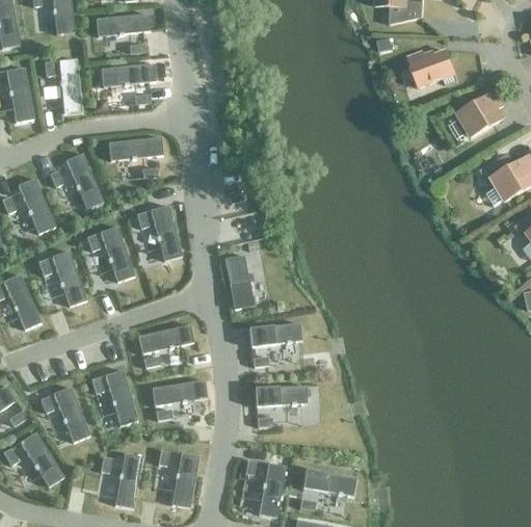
[(20,44),(11,0),(0,0),(0,37),(1,47),(20,44)]
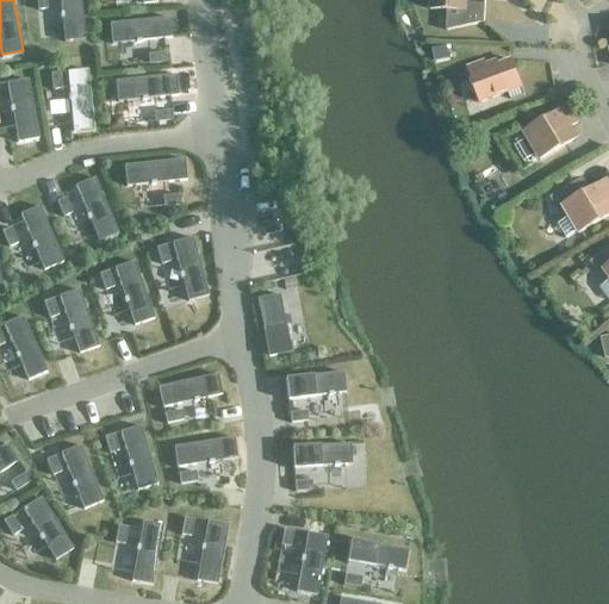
[(85,36),(81,0),(60,0),(61,10),(60,10),(61,14),(62,14),(64,38),(85,36)]
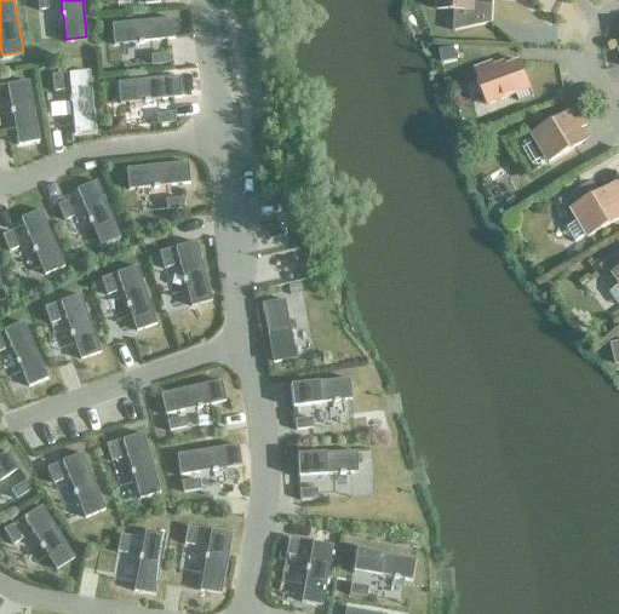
[(437,0),(437,5),(454,6),(454,27),(492,19),(493,0),(476,0),(437,0)]
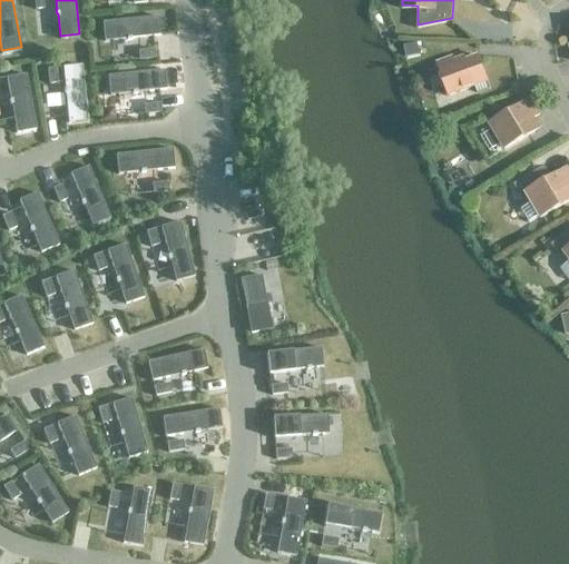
[(160,32),(158,13),(102,18),(104,38),(127,36),(127,37),(131,36),(131,35),(160,32)]
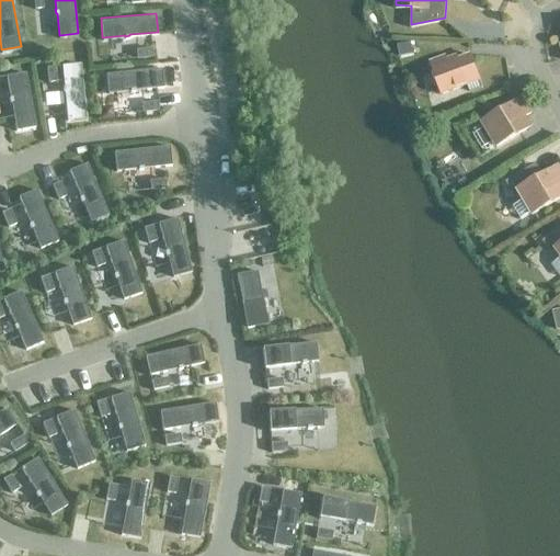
[(410,37),(397,42),(400,50),(412,46),(410,37)]
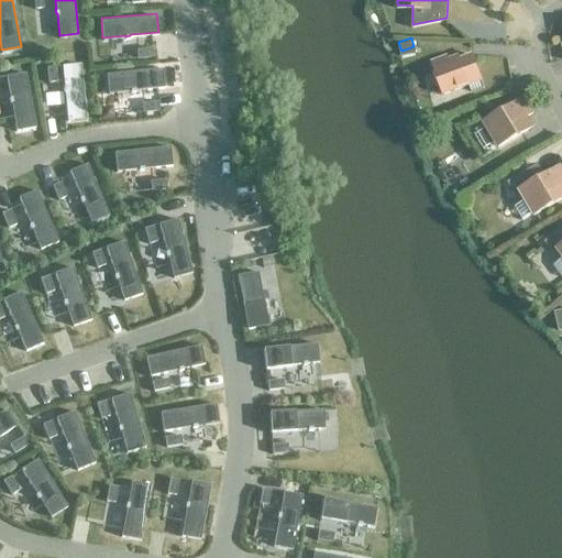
[(153,54),(152,45),(136,46),(138,55),(153,54)]
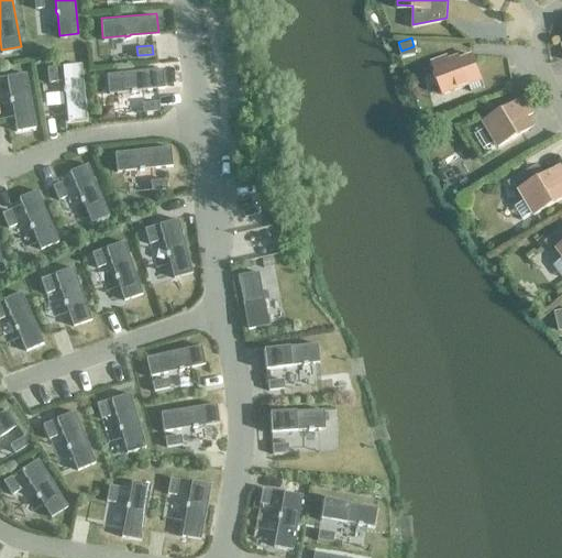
[(447,53),(431,58),(443,91),(469,81),(471,88),(484,84),(472,52),(450,59),(447,53)]
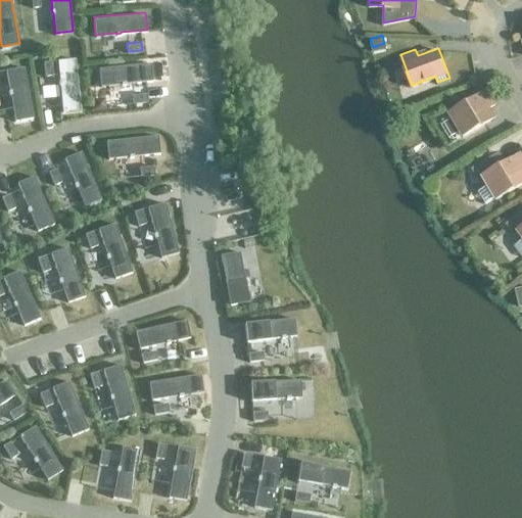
[(80,108),(76,56),(57,58),(59,79),(58,79),(59,83),(60,83),(62,110),(80,108)]
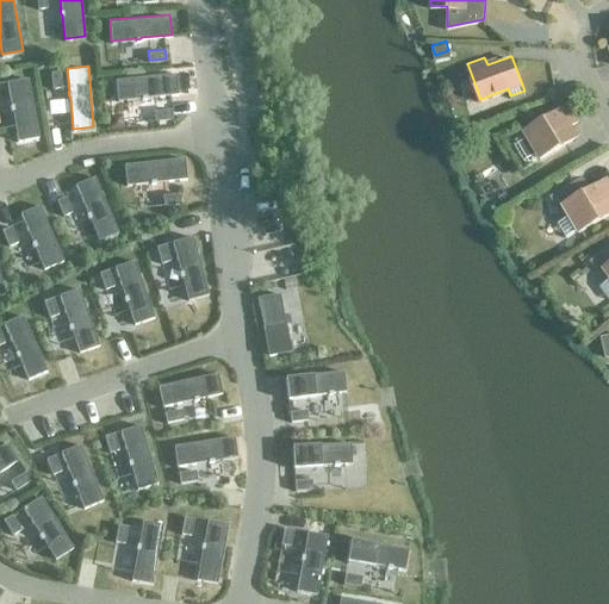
[(62,86),(60,69),(51,70),(53,86),(62,86)]
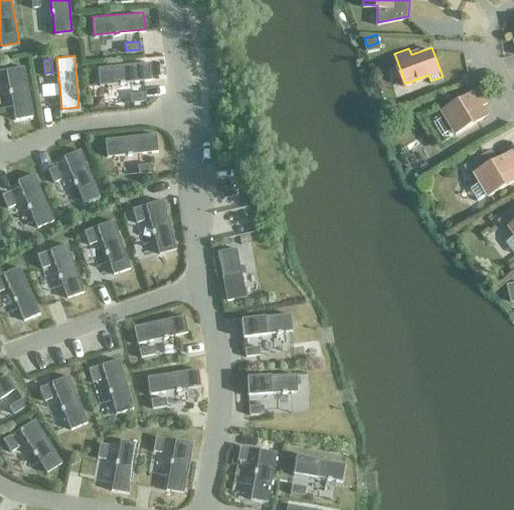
[(150,77),(148,60),(98,65),(100,83),(120,81),(120,82),(124,81),(124,80),(150,77)]
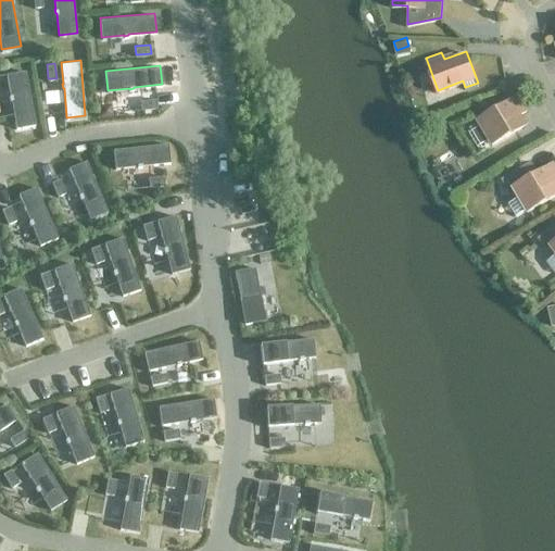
[(35,124),(25,70),(7,73),(10,95),(9,95),(10,99),(11,99),(16,127),(35,124)]
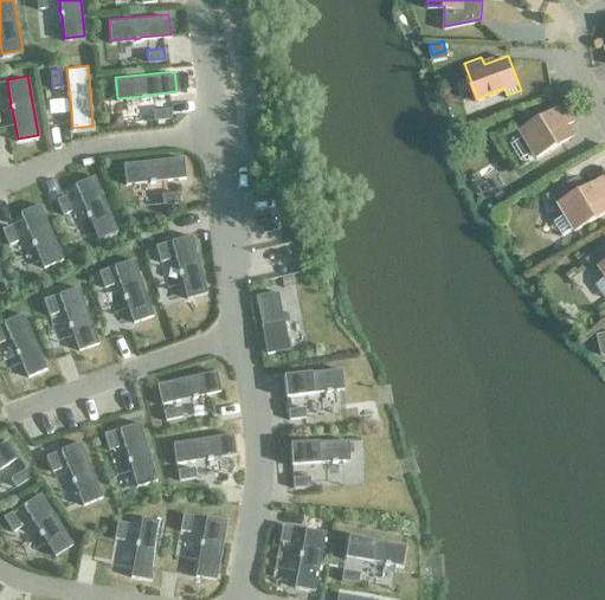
[(565,102),(553,109),(520,128),(522,131),(513,136),(512,141),(521,157),(526,159),(535,153),(536,155),(574,133),(567,122),(574,117),(565,102)]
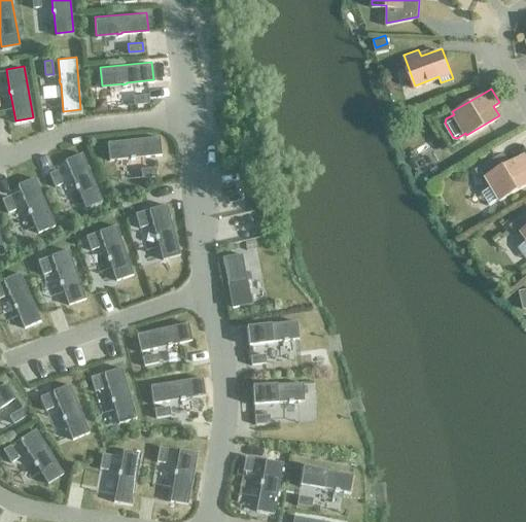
[(147,92),(133,94),(134,102),(148,100),(147,92)]
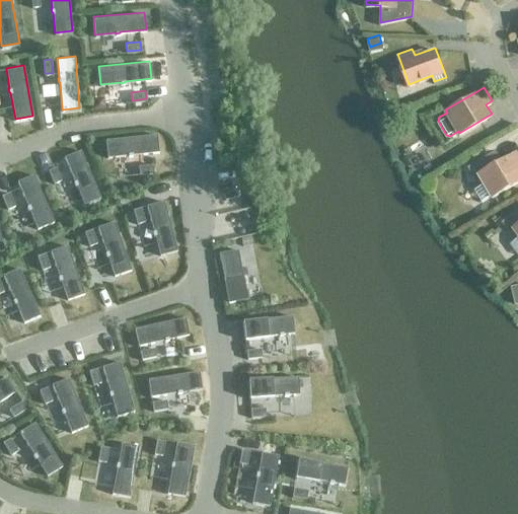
[(159,150),(157,133),(105,138),(107,155),(128,153),(128,154),(132,154),(132,153),(159,150)]
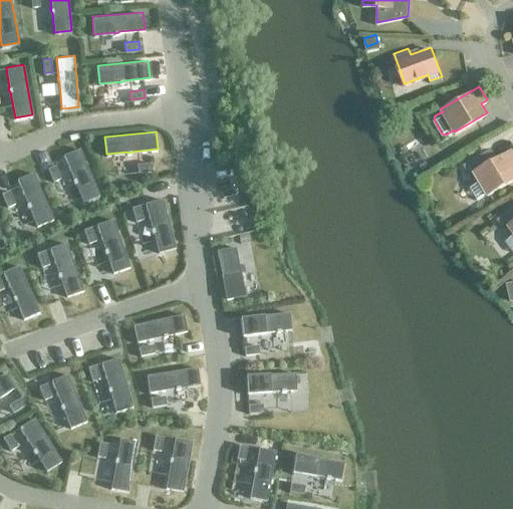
[(99,194),(79,147),(63,154),(73,178),(72,179),(74,182),(75,182),(83,201),(99,194)]
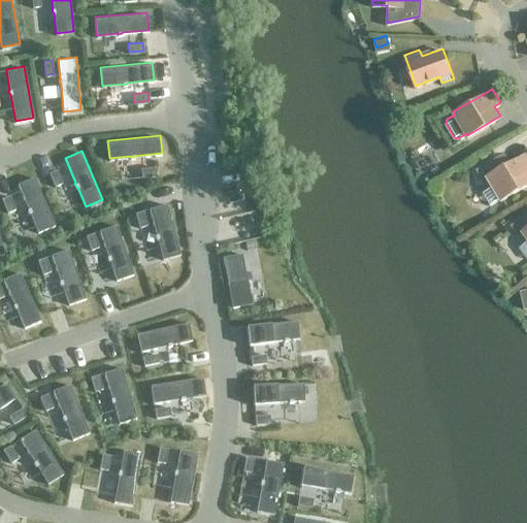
[(499,154),(475,168),(488,188),(483,191),(490,202),(499,197),(501,199),(526,183),(526,155),(525,153),(505,164),(499,154)]
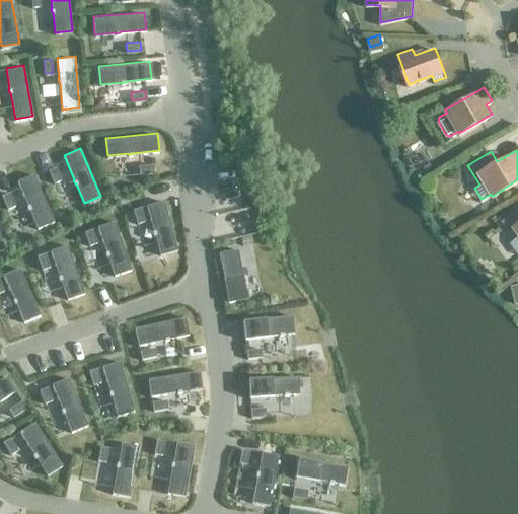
[(153,170),(153,162),(139,164),(139,172),(153,170)]
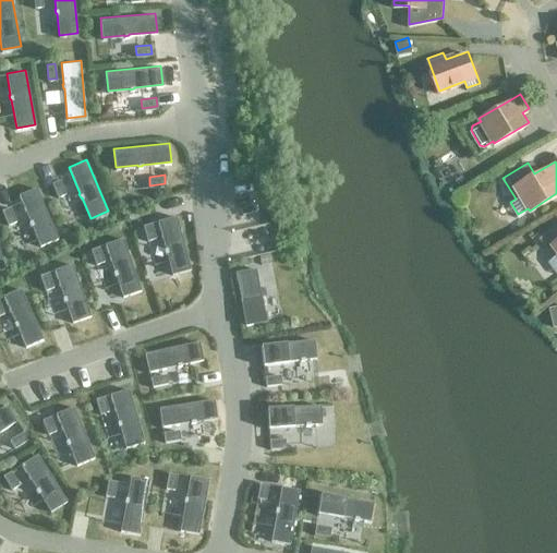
[(65,192),(60,178),(52,181),(58,195),(65,192)]
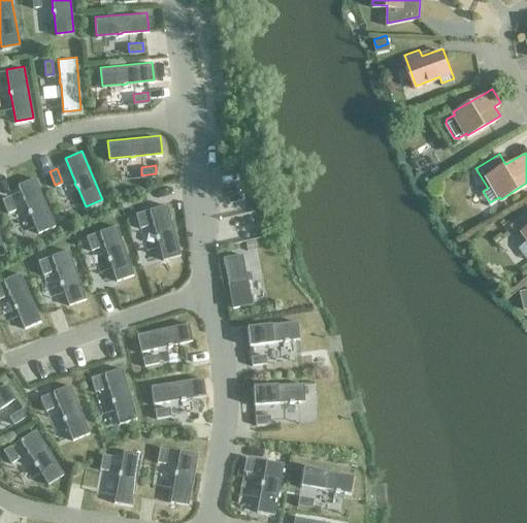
[(55,224),(34,175),(18,183),(28,207),(27,208),(29,211),(30,211),(38,231),(55,224)]
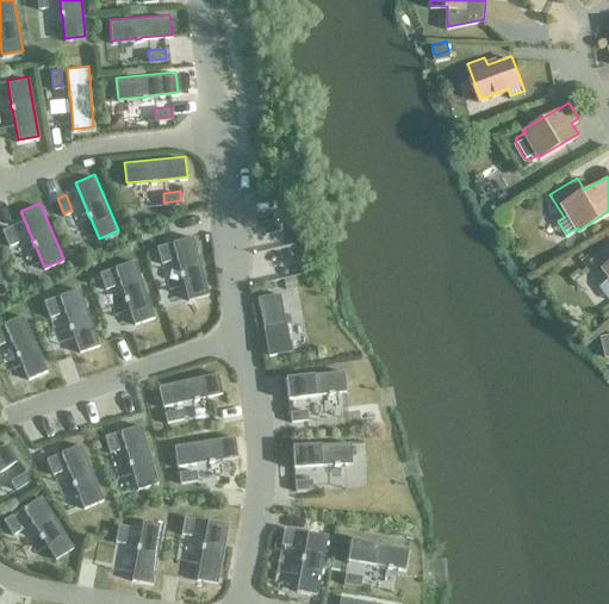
[(18,240),(11,224),(2,228),(8,243),(18,240)]
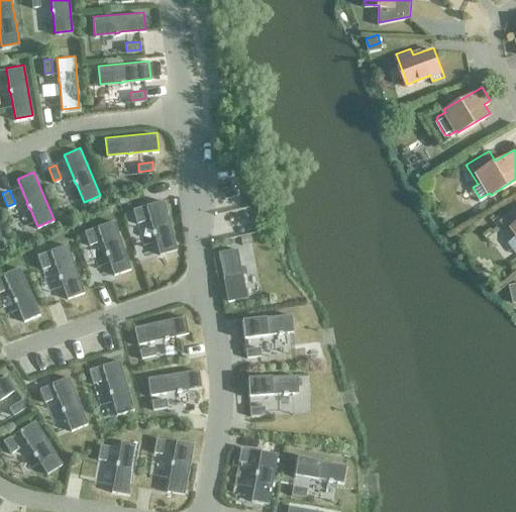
[(177,247),(163,198),(145,203),(152,228),(151,229),(152,232),(153,232),(160,252),(177,247)]
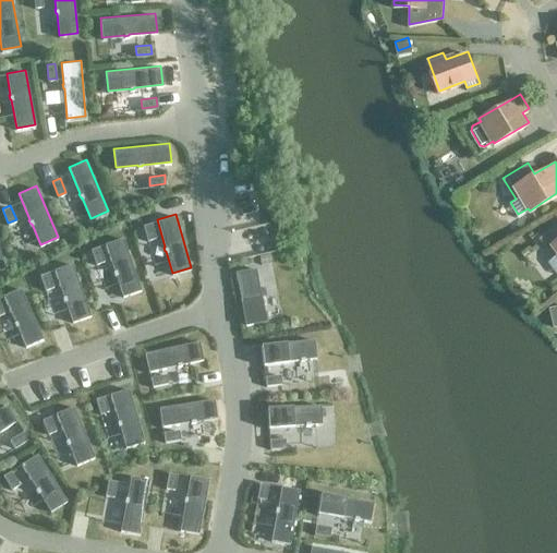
[(155,235),(152,220),(143,223),(147,237),(155,235)]
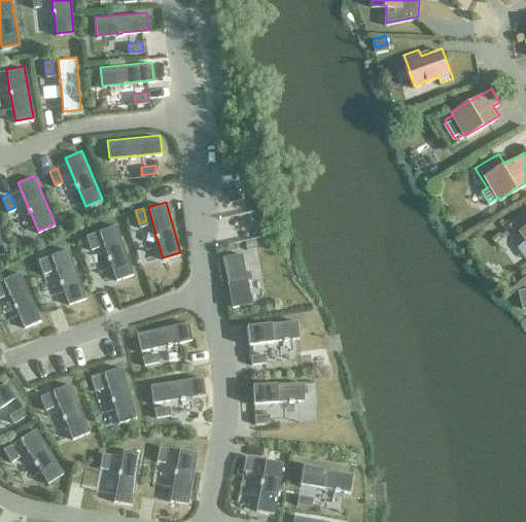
[(525,210),(510,223),(518,235),(522,232),(525,236),(525,239),(519,245),(525,254),(525,210)]
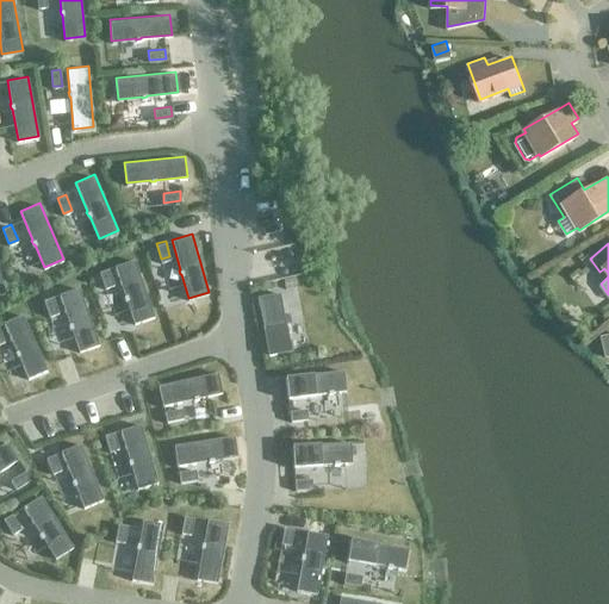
[(134,259),(115,265),(125,294),(124,296),(125,299),(126,299),(135,322),(154,315),(134,259)]
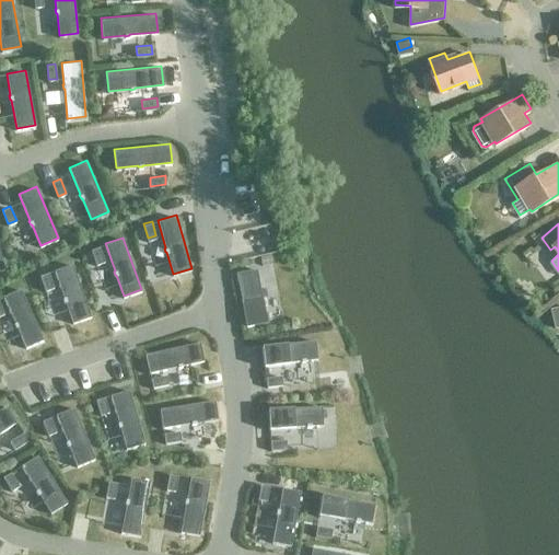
[(104,261),(100,246),(91,249),(96,264),(104,261)]
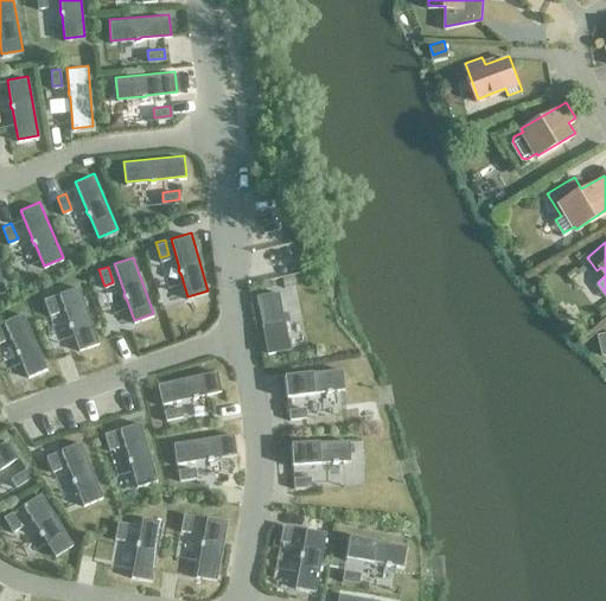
[(292,273),(281,274),(282,283),(293,281),(292,273)]
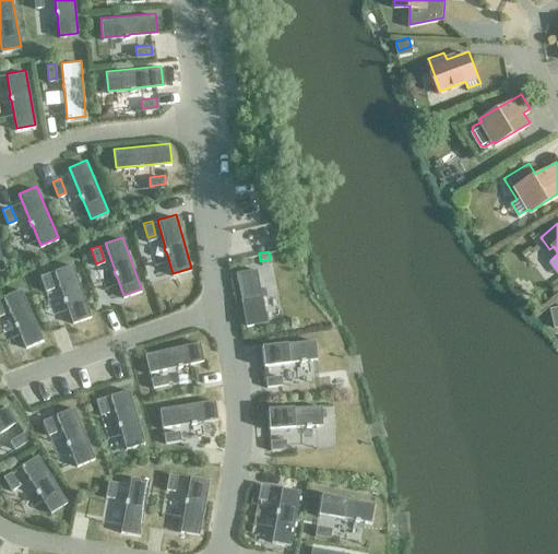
[(91,315),(72,262),(54,269),(63,296),(62,296),(64,301),(66,301),(72,321),(91,315)]
